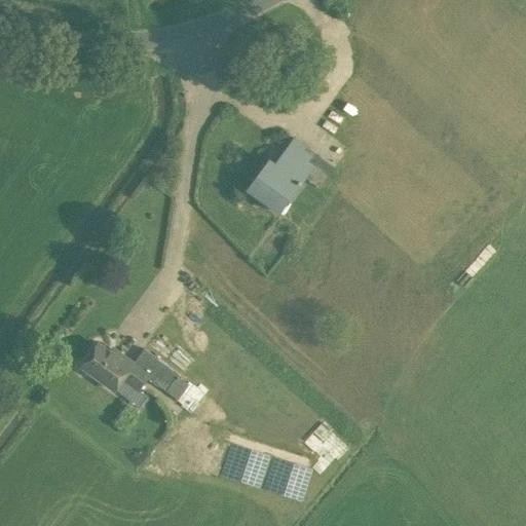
[(475,0),(479,0),(481,1),(481,0),(455,0),(468,9),(475,0)]
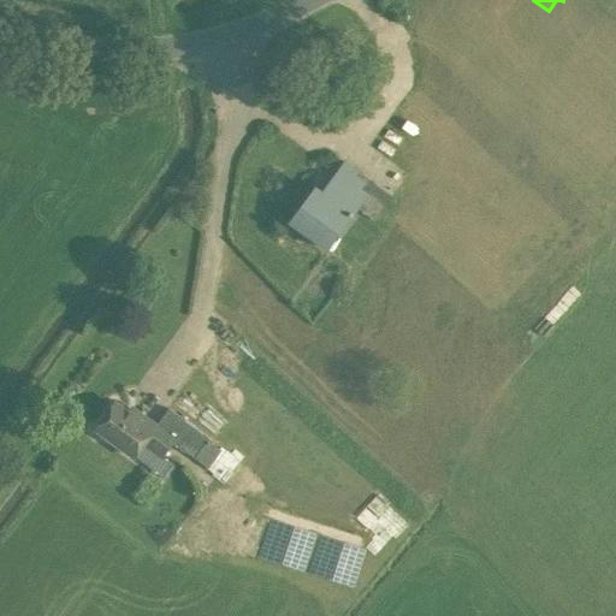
[(314,190),(290,223),(294,225),(325,248),(327,249),(366,197),(357,191),(362,187),(367,179),(360,173),(351,167),(345,163),(321,195),(314,190)]
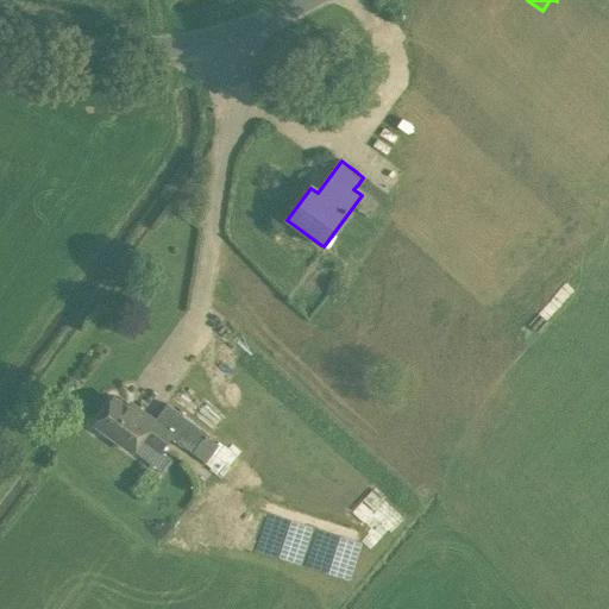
[(113,400),(94,426),(132,453),(140,441),(158,454),(170,438),(205,463),(218,445),(165,407),(155,422),(137,409),(136,412),(133,414),(126,409),(113,400)]
